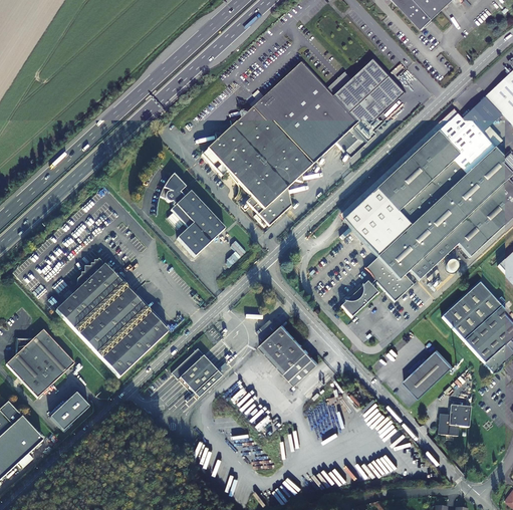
[(334,0),(343,10),(349,4),(344,0),(334,0)]
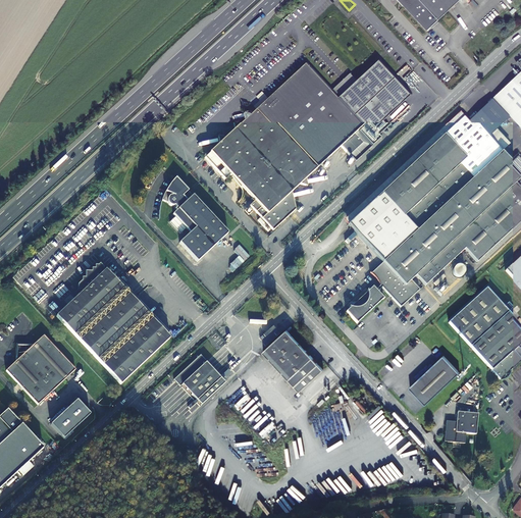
[(403,0),(428,27),(457,0),(403,0)]
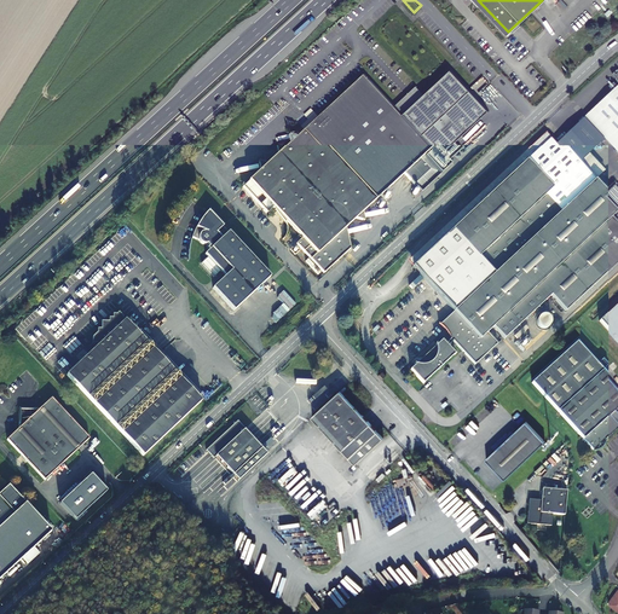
[(362,213),(364,212),(363,203),(404,164),(425,189),(456,160),(452,157),(466,144),(460,138),(494,106),(455,67),(428,91),(420,82),(399,102),(369,70),(304,131),(296,129),(295,131),(298,138),(288,146),(281,145),(278,148),(281,154),(271,163),(263,162),(261,163),(263,172),(252,181),(265,195),(259,200),(264,204),(270,200),(306,237),(300,243),(324,267),(350,242),(345,220),(354,212),(362,213)]
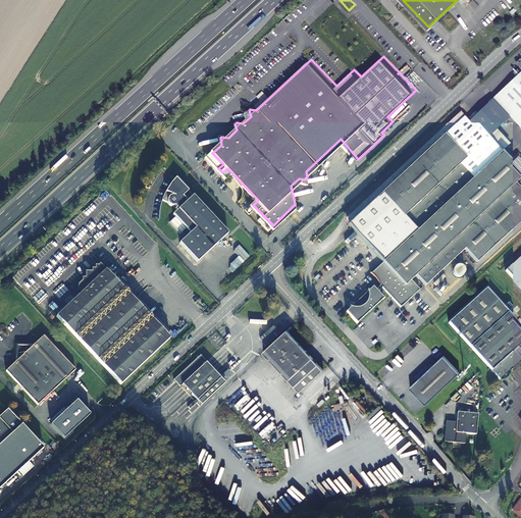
[(520,68),(496,93),(520,119),(520,68)]
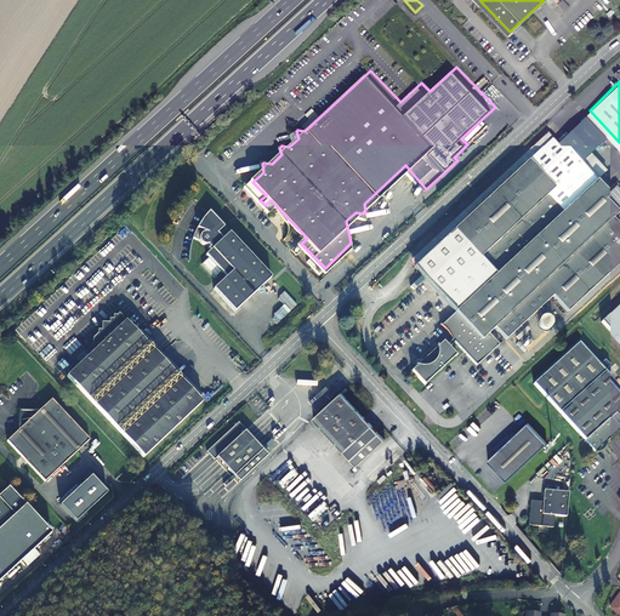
[(307,125),(322,112),(313,103),(306,109),(311,114),(303,121),(307,125)]
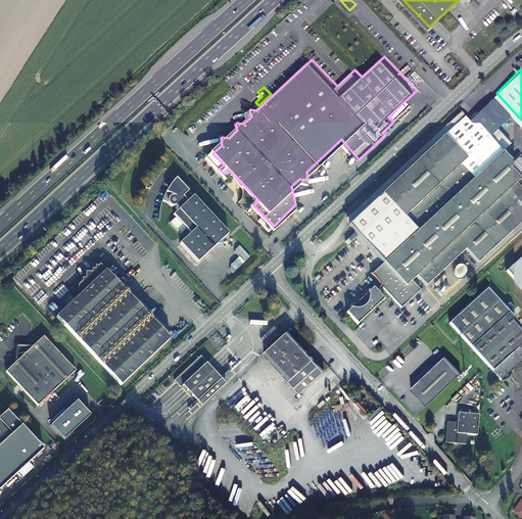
[(521,168),(471,112),(386,193),(420,227),(385,258),(373,271),(378,273),(382,281),(377,285),(375,283),(359,298),(357,298),(357,300),(348,308),(359,319),(386,294),(380,287),(384,283),(402,303),(422,285),(413,276),(418,271),(427,281),(466,244),(478,258),(521,217),(521,179),(518,175),(521,172),(521,168)]
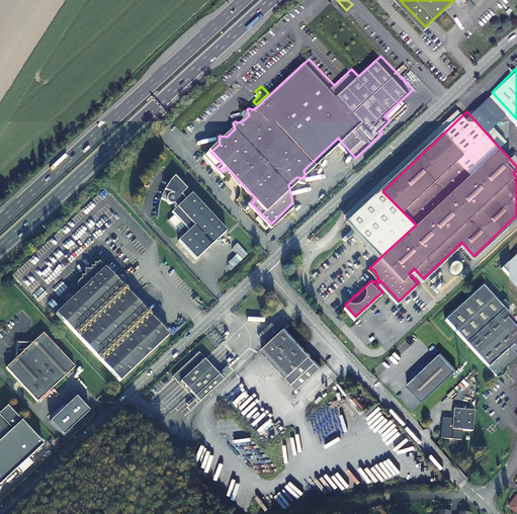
[(179,238),(196,257),(228,229),(192,190),(192,191),(187,186),(188,186),(175,173),(174,174),(169,180),(165,187),(162,193),(162,195),(168,198),(169,199),(170,200),(171,200),(173,201),(174,200),(176,202),(174,204),(176,205),(173,209),(190,228),(179,238)]
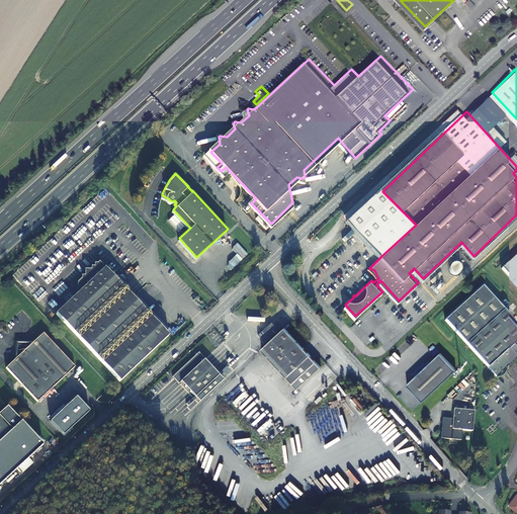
[(349,221),(381,256),(416,225),(382,191),(349,221)]
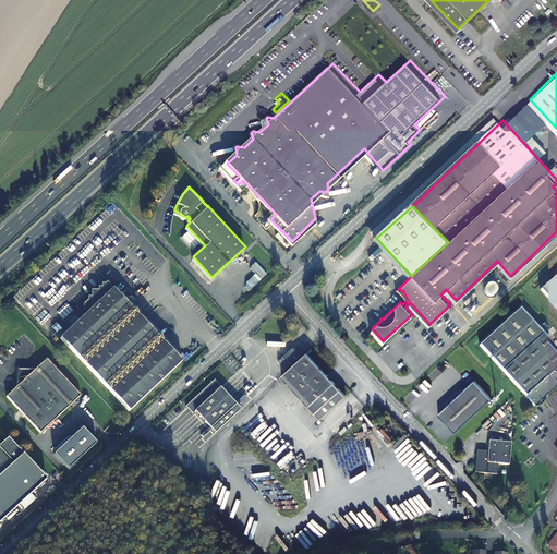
[(556,271),(542,286),(556,302),(556,271)]
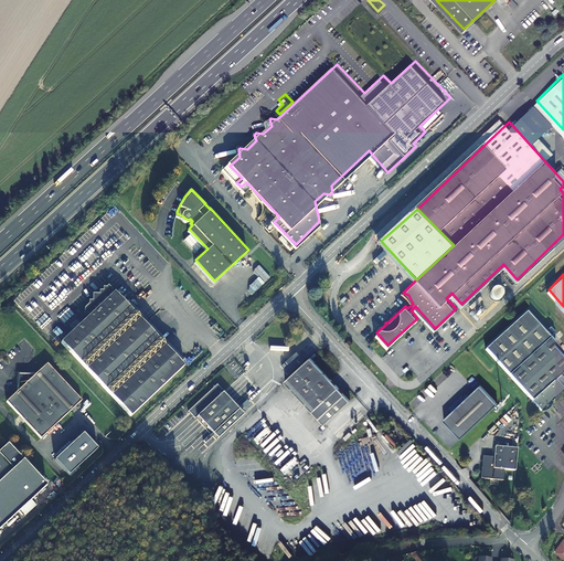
[(502,276),(500,275),(497,276),(496,277),(493,279),(493,282),(493,284),(496,286),(497,287),(500,288),(502,287),(504,286),(506,284),(506,282),(506,279),(504,277),(502,276)]
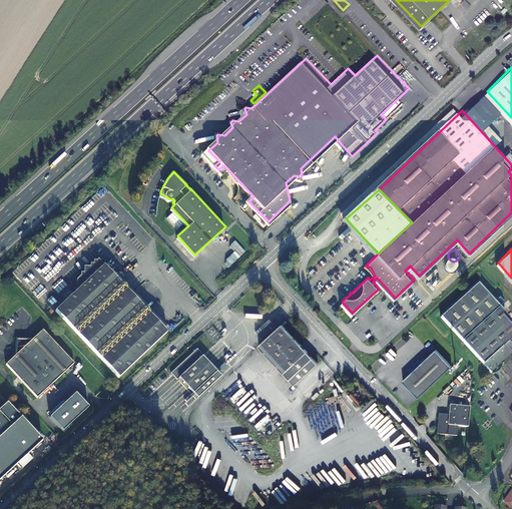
[(92,262),(92,264),(85,264),(85,270),(83,270),(82,273),(79,276),(78,282),(85,282),(58,307),(121,374),(169,328),(136,294),(139,292),(131,284),(129,286),(114,272),(115,267),(111,267),(111,263),(105,263),(104,263),(104,260),(100,256),(98,259),(95,258),(95,262),(92,262)]
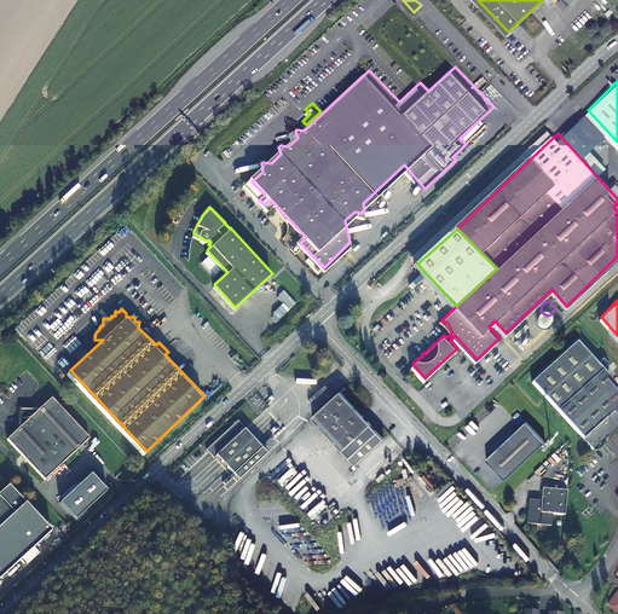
[(533,378),(594,446),(595,446),(596,446),(598,445),(599,445),(600,445),(601,444),(602,442),(600,441),(617,424),(617,415),(613,410),(617,404),(617,381),(578,337),(533,378)]
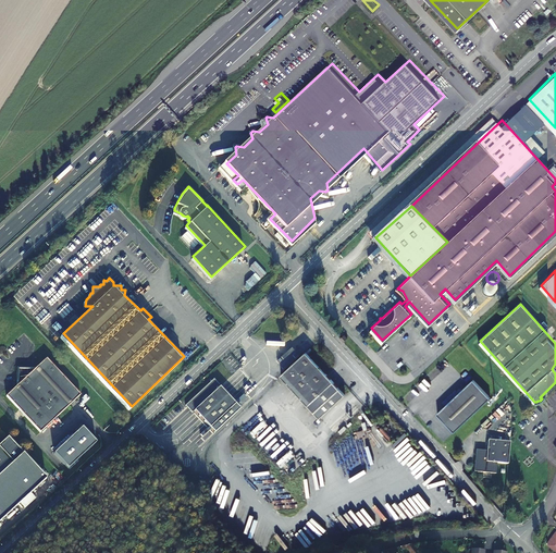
[(344,383),(309,347),(284,370),(319,406),(344,383)]
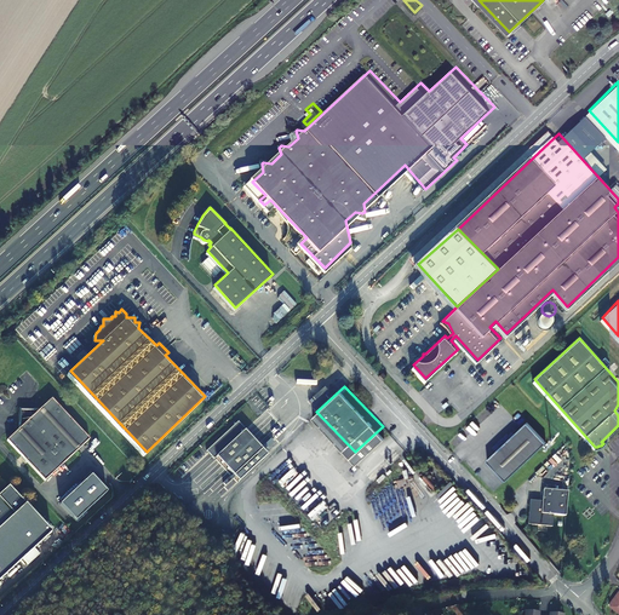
[(23,424),(11,435),(47,475),(93,434),(56,392),(45,403),(23,402),(23,424)]
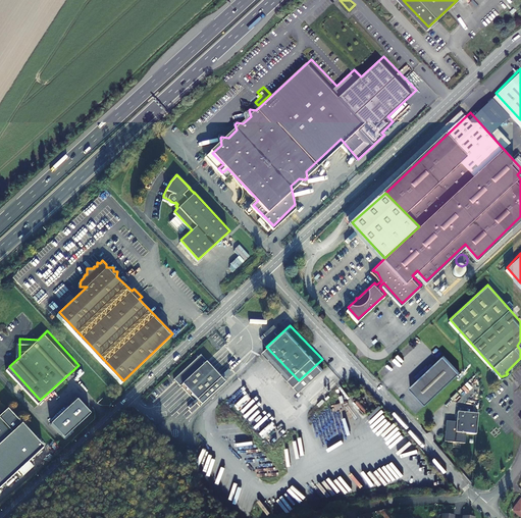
[(202,352),(175,376),(181,383),(184,381),(188,385),(202,401),(226,378),(212,363),(208,359),(209,358),(202,352)]
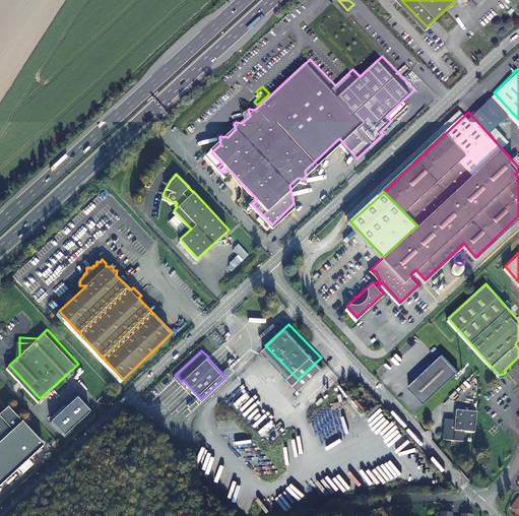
[(409,382),(425,399),(458,368),(443,350),(409,382)]
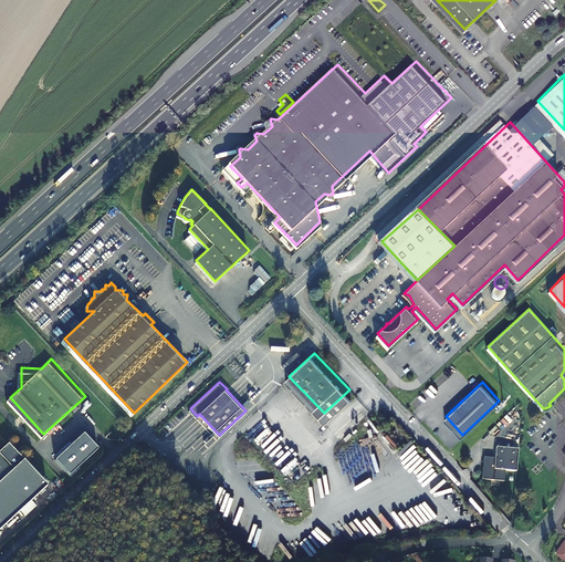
[(84,430),(55,456),(69,470),(97,445),(84,430)]
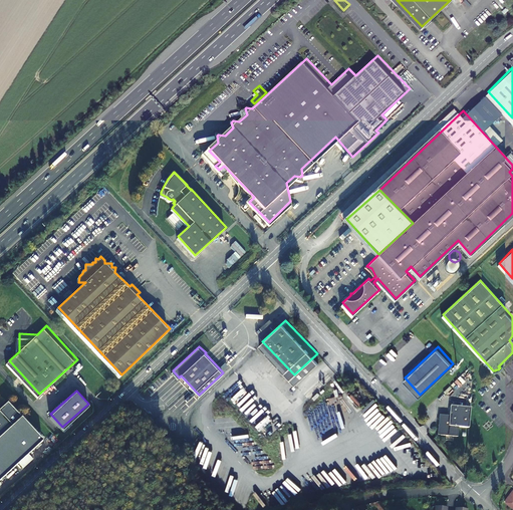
[(0,477),(19,460),(29,451),(43,437),(8,400),(0,407),(0,477)]
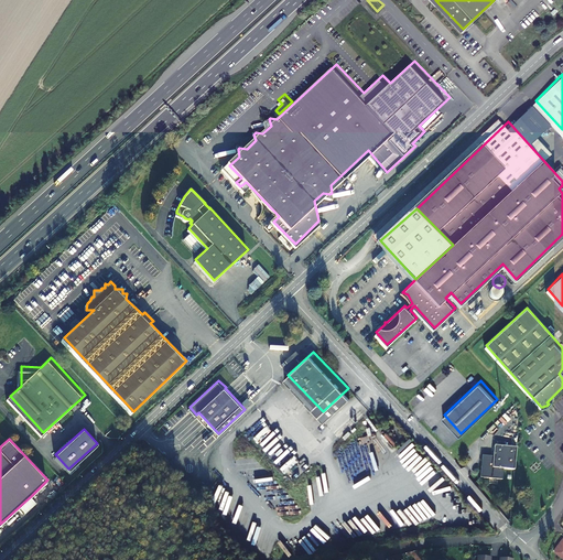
[(374,449),(371,450),(370,441),(358,443),(361,460),(367,459),(366,454),(375,452),(374,449)]
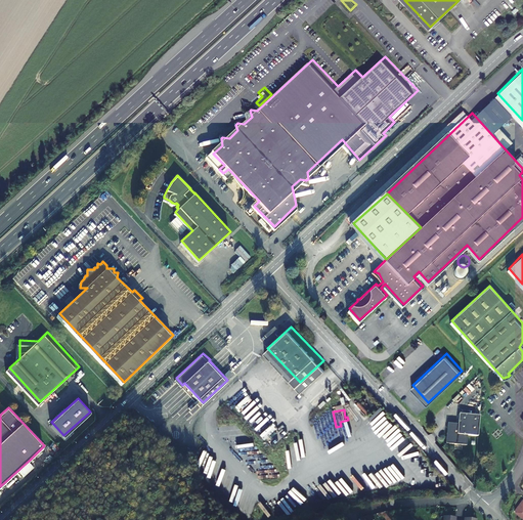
[(447,440),(468,442),(469,430),(479,431),(481,413),(460,410),(460,421),(449,420),(447,440)]
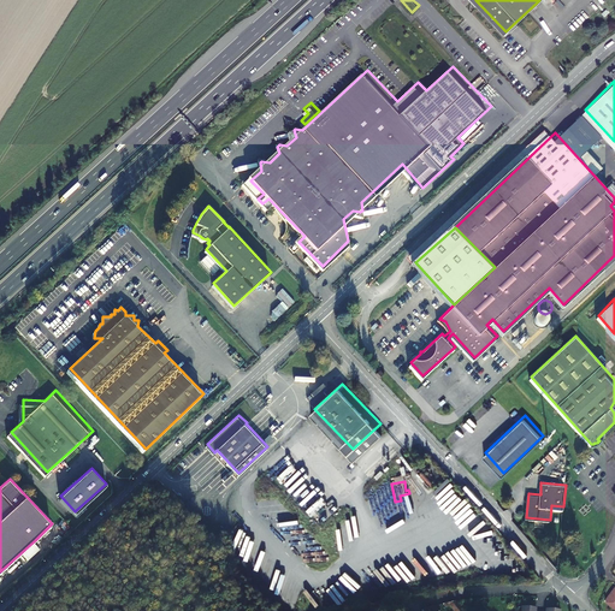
[(40,546),(35,540),(23,551),(29,556),(40,546)]
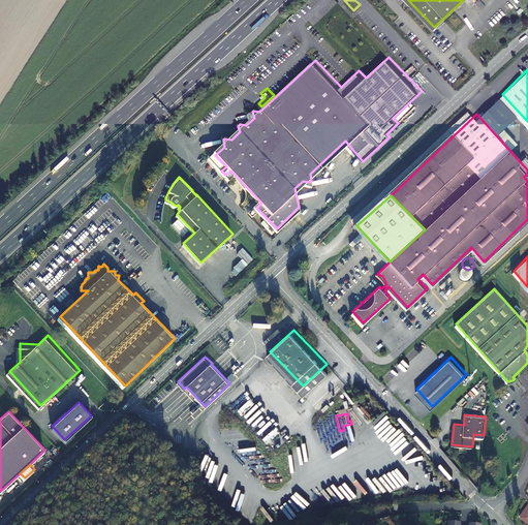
[(400,524),(392,513),(391,513),(387,514),(386,514),(390,518),(394,524),(400,524)]
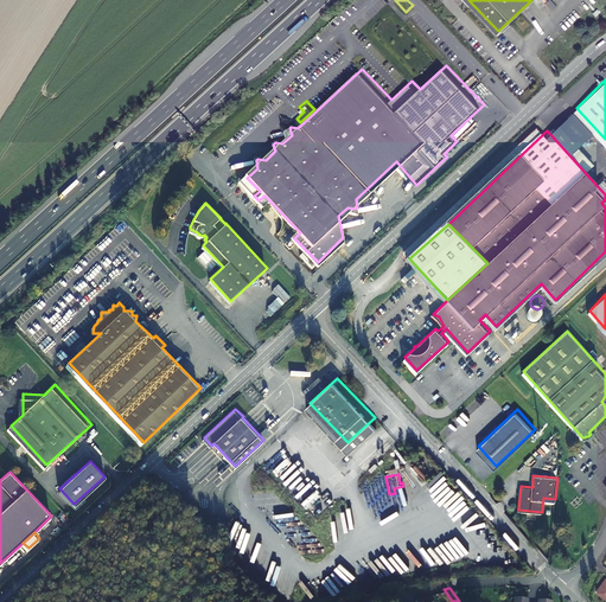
[(522,589),(518,601),(533,601),(535,597),(535,591),(522,589)]
